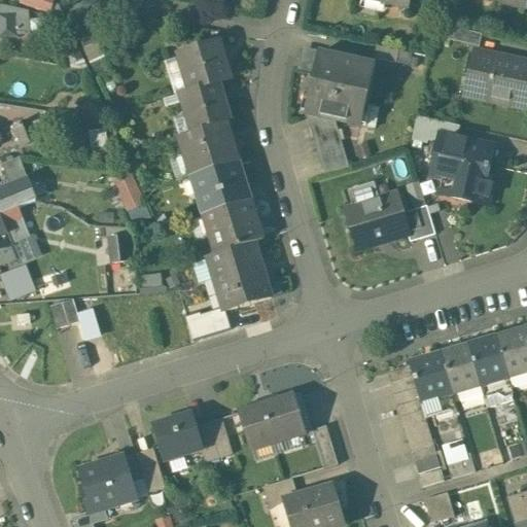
[(25,0),(25,3),(55,13),(59,0),(25,0)]
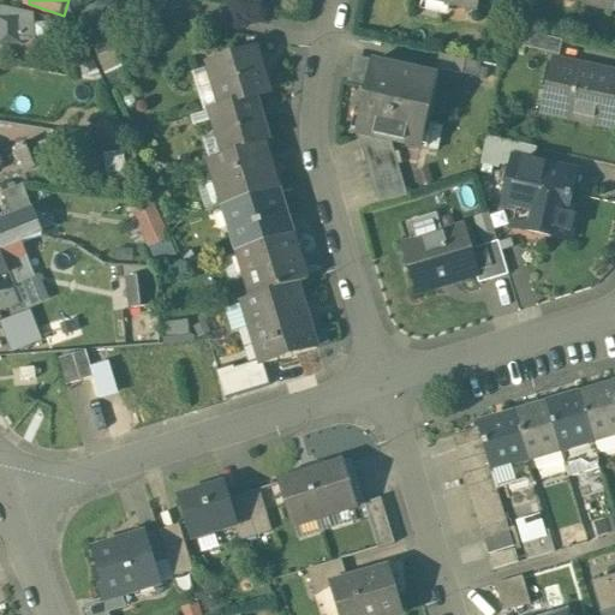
[(107,0),(103,0),(77,12),(82,25),(113,12),(107,0)]
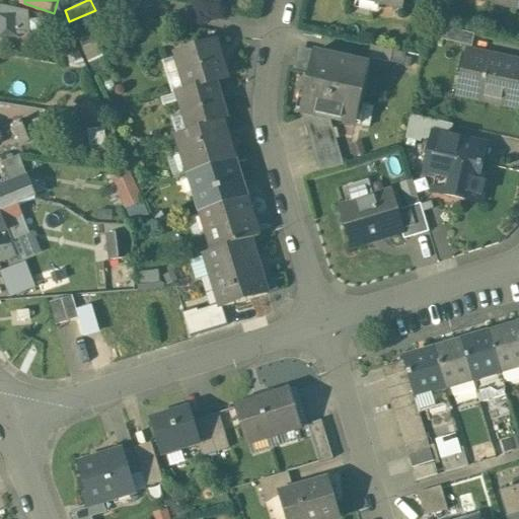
[(372,0),(379,2),(379,3),(401,8),(402,0),(372,0)]
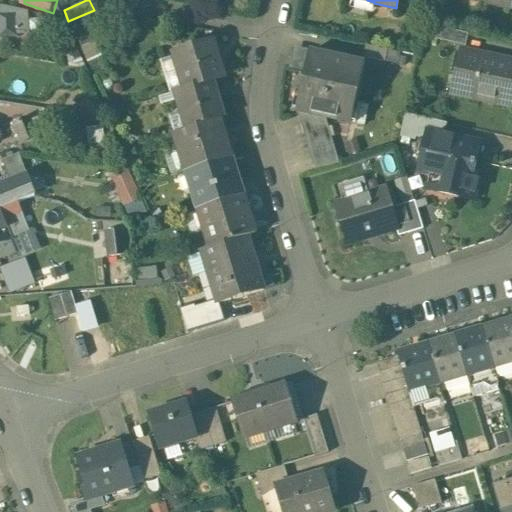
[(481,0),(480,3),(509,9),(510,0),(481,0)]
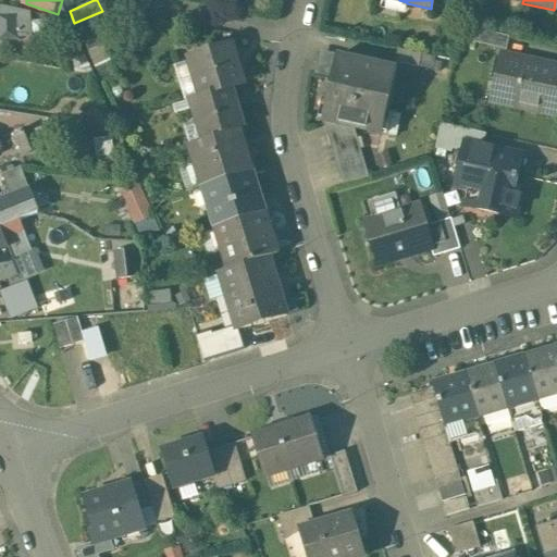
[(0,37),(36,38),(36,7),(0,7),(0,37)]
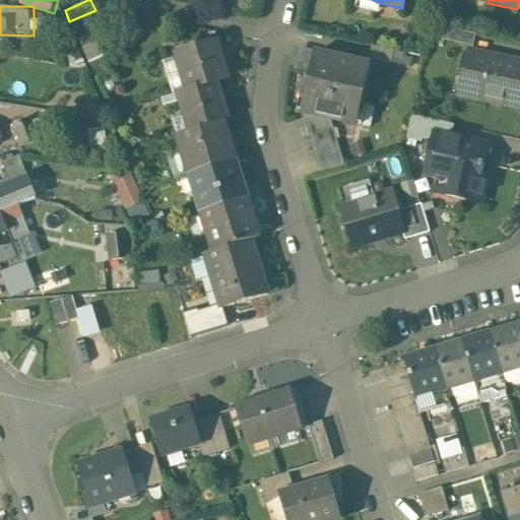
[(95,10),(69,21),(74,33),(101,21),(95,10)]
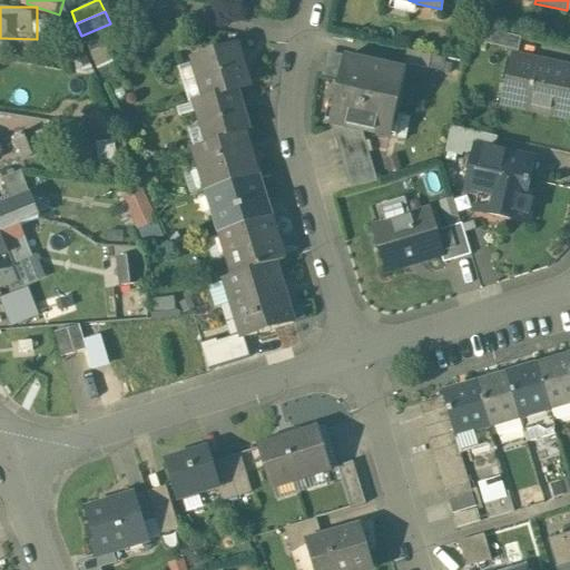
[(110,23),(81,36),(89,53),(118,40),(110,23)]
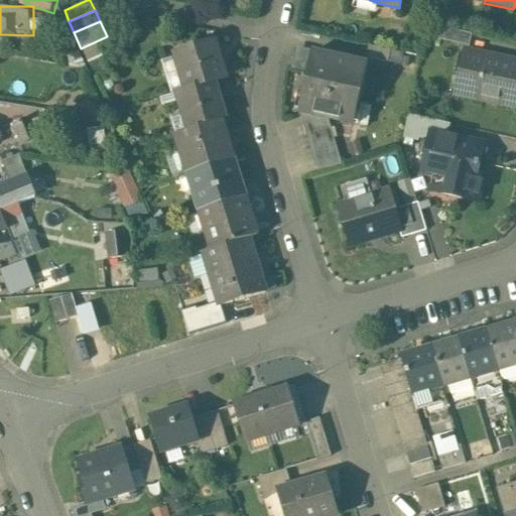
[(471,34),(439,27),(436,39),(469,46),(471,34)]
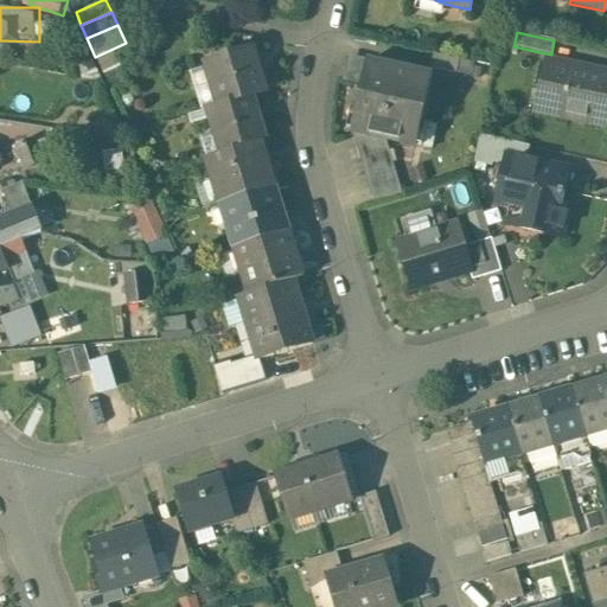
[(251,51),(205,65),(218,106),(249,96),(263,93),(251,51)]
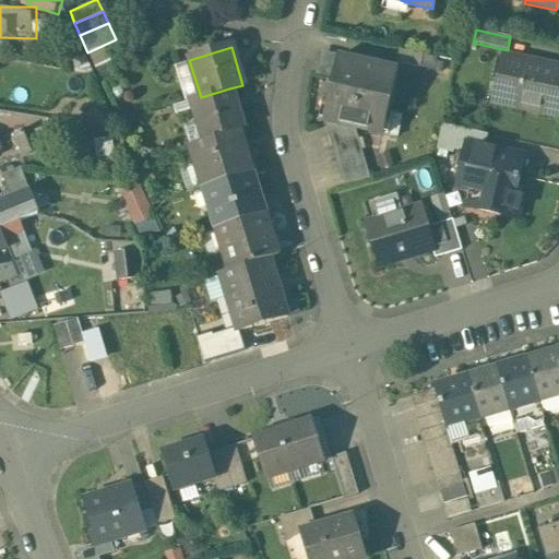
[(424,55),(399,49),(396,62),(420,68),(424,55)]
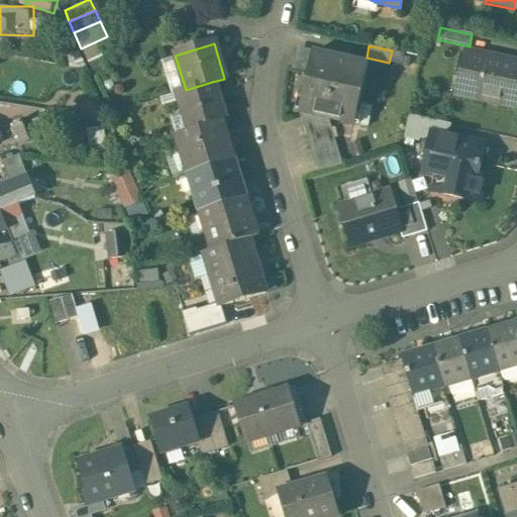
[(367,66),(296,49),(292,69),(307,73),(302,94),(304,94),(301,111),(299,111),(298,112),(299,113),(328,119),(351,124),(356,105),(358,106),(367,66)]
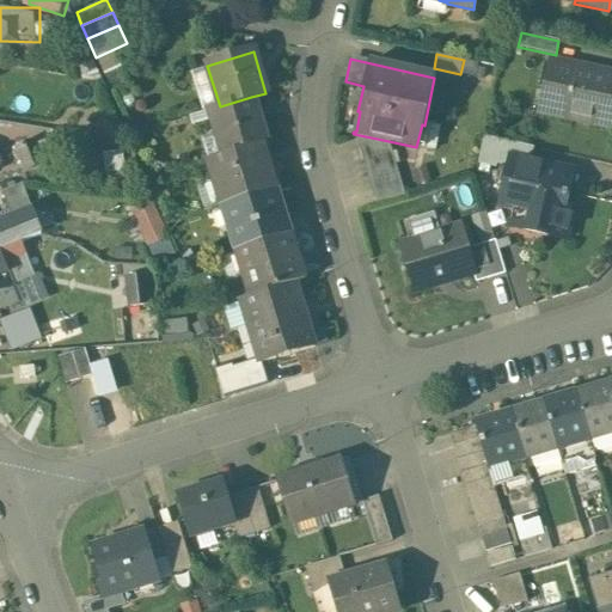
[(611,74),(550,60),(544,87),(552,89),(546,114),(611,128),(611,74)]
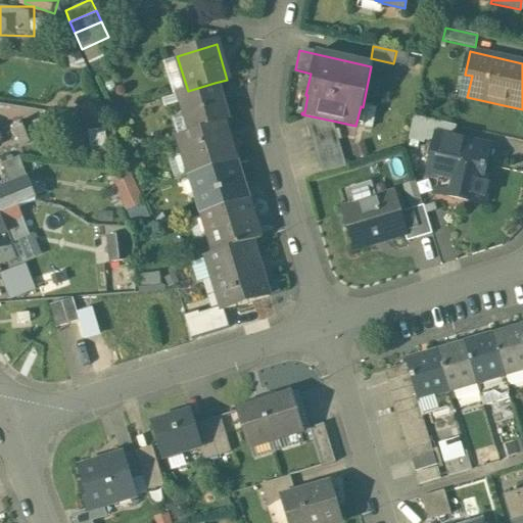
[(188,91),(179,94),(191,133),(224,124),(227,123),(215,83),(188,91)]
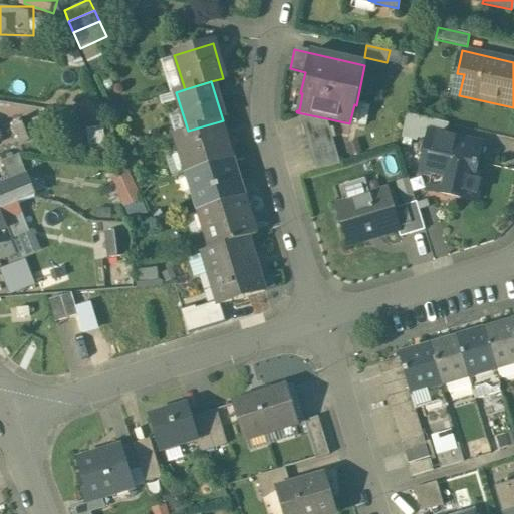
[(326,118),(297,112),(314,171),(339,164),(326,118)]
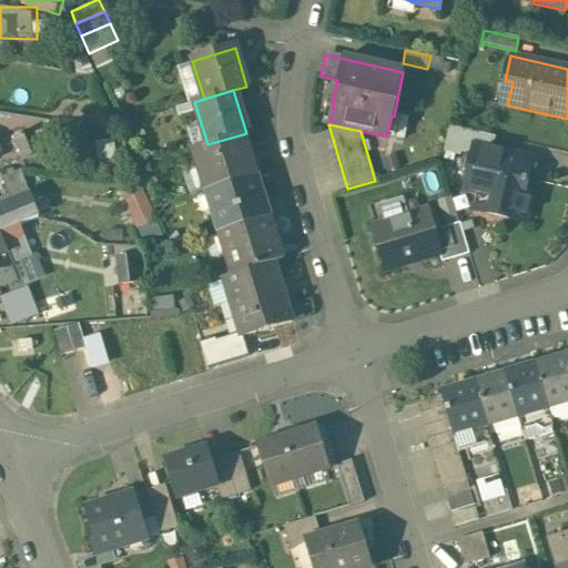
[(492,135),(448,127),(443,152),(454,154),(456,143),(473,146),(473,145),(488,149),(492,135)]
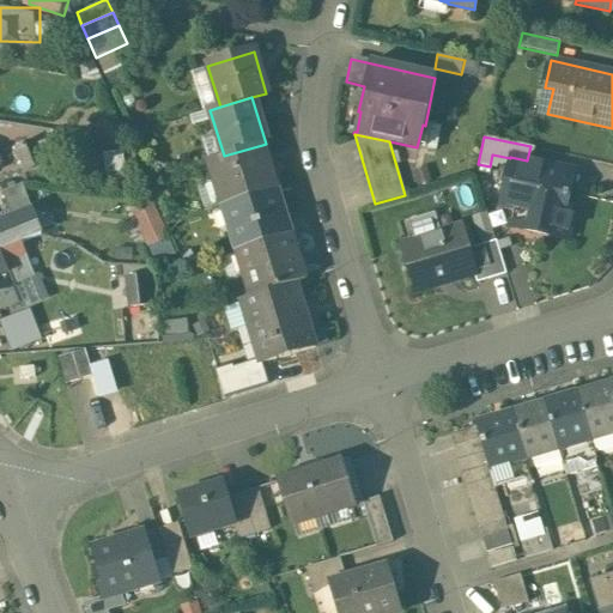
[(35,140),(14,147),(25,173),(44,164),(35,140)]
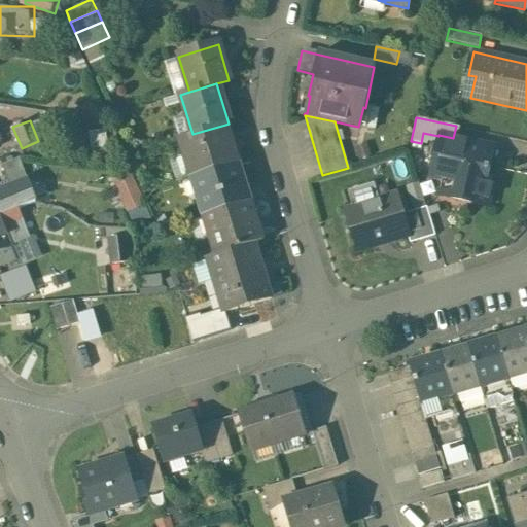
[(192,134),(180,138),(192,177),(197,176),(238,164),(225,125),(192,134)]
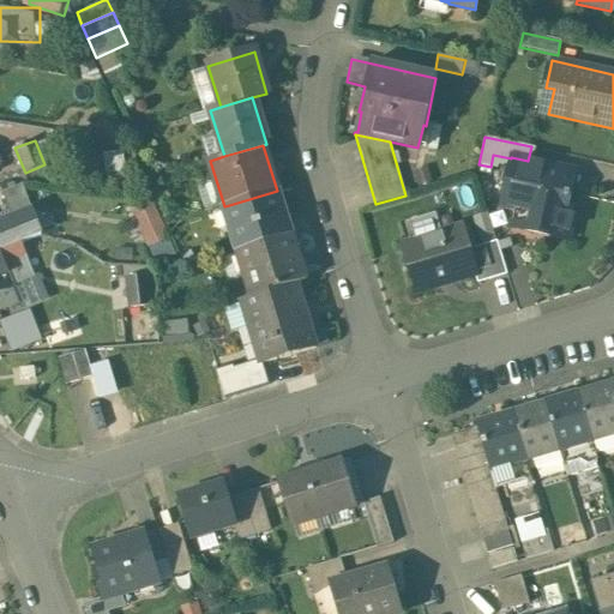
[(127,149),(108,150),(110,180),(128,179),(127,149)]
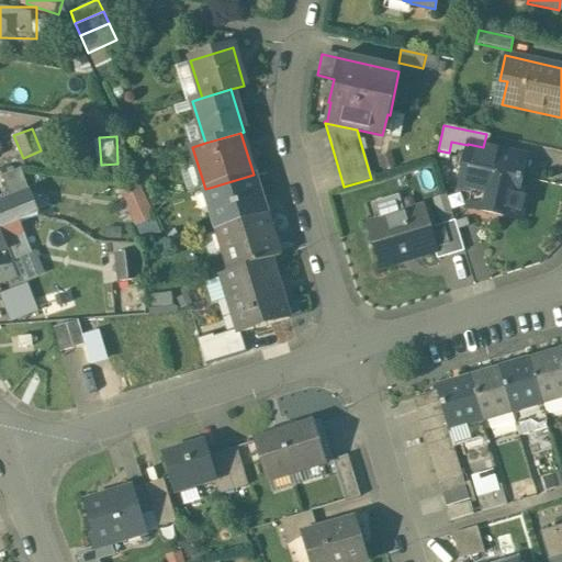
[(483,147),(468,144),(468,145),(458,189),(471,192),(516,202),(517,193),(526,157),(483,147)]
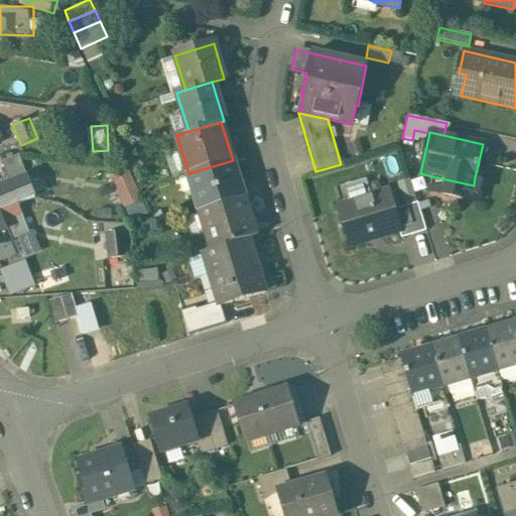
[(24,153),(8,157),(13,179),(30,174),(24,153)]
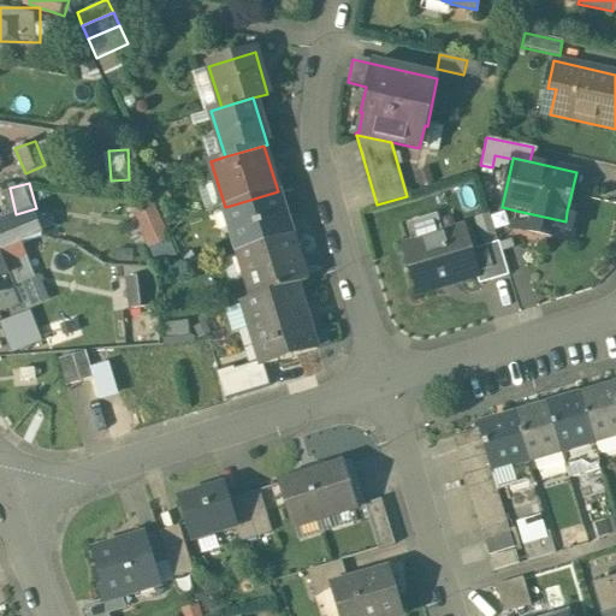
[(278,191),(230,206),(237,231),(230,234),(237,254),(292,237),(278,191)]
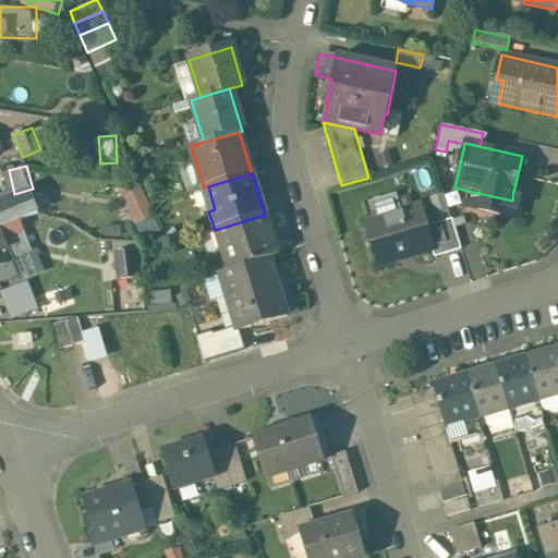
[(142,235),(162,228),(144,181),(123,189),(142,235)]
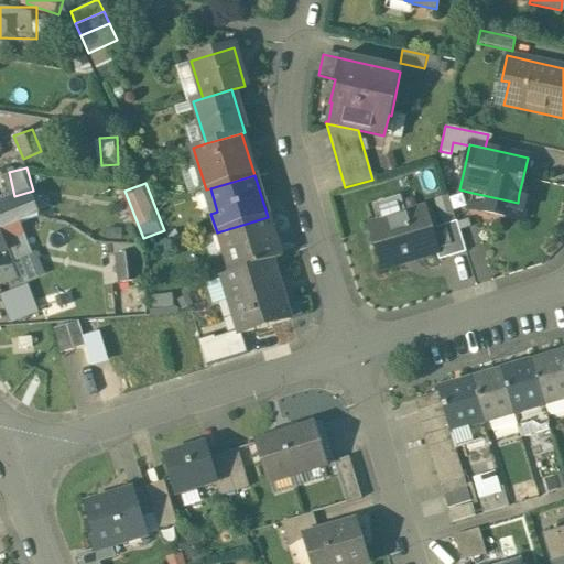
[(518,203),(473,193),(469,205),(474,210),(521,221),(527,196),(519,194),(518,203)]
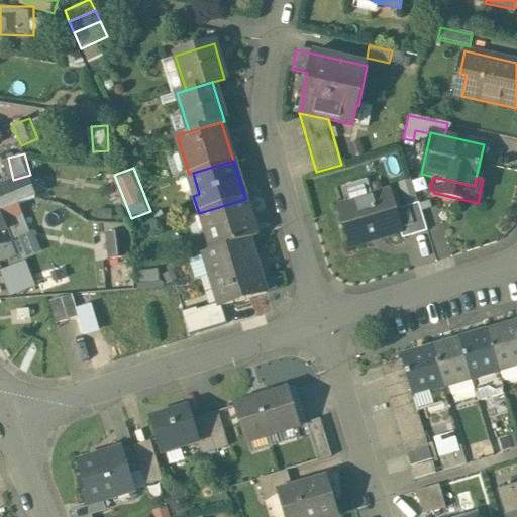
[(26,178),(0,188),(0,193),(2,198),(0,198),(0,211),(17,205),(30,200),(35,198),(26,178)]
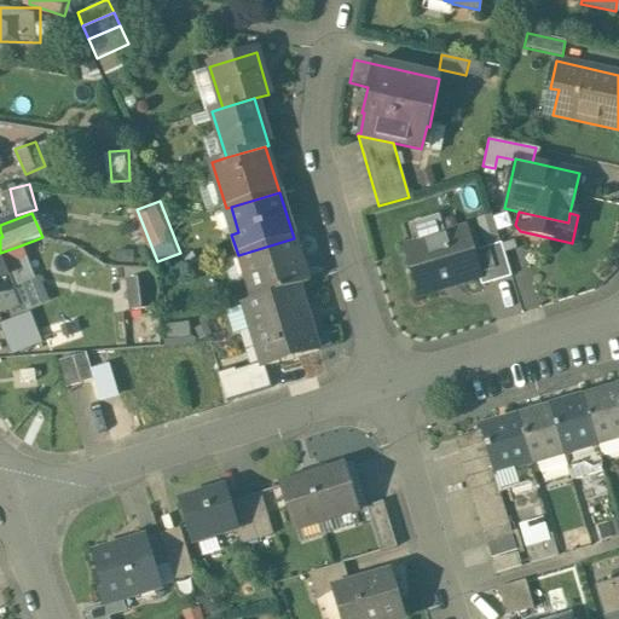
[(464,230),(405,248),(418,295),(478,276),(479,276),(472,253),(464,230)]
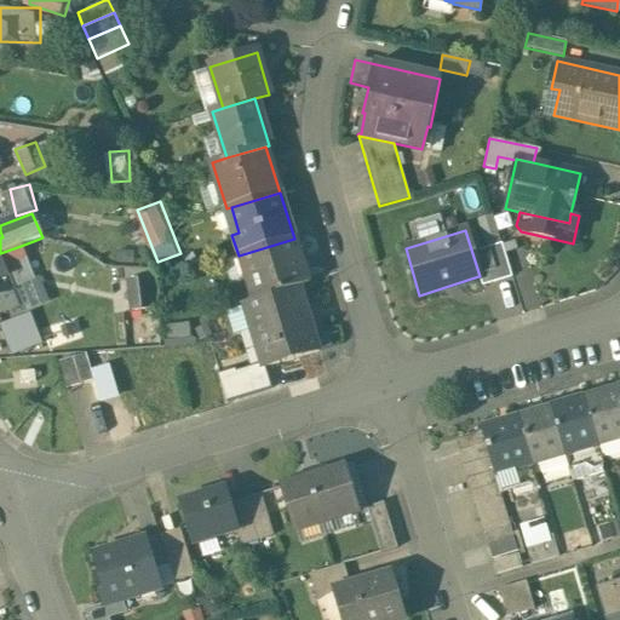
[(294,239),(239,256),(252,302),(299,288),(308,285),(294,239)]
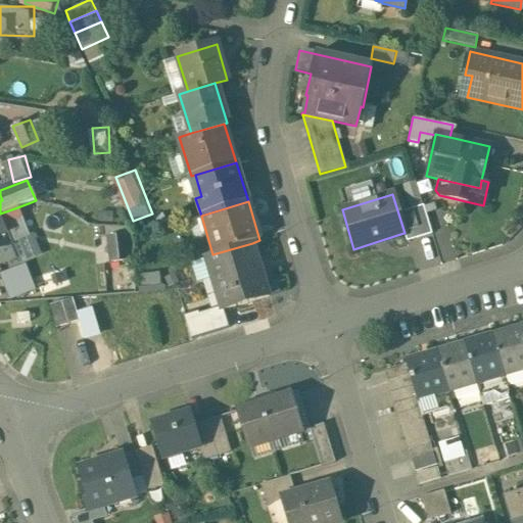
[(31,202),(17,207),(19,212),(34,207),(31,202)]
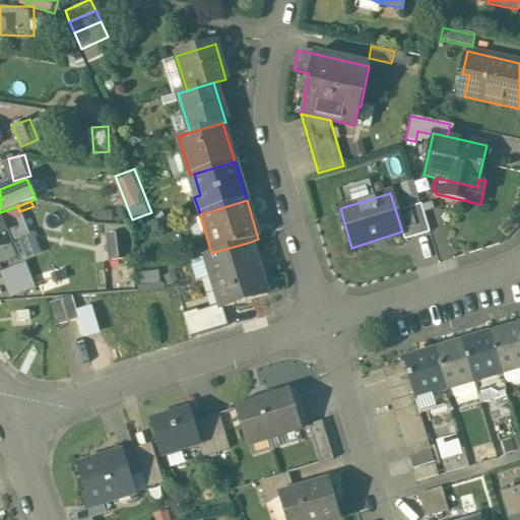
[(419,204),(396,212),(402,232),(401,232),(404,240),(429,233),(419,204)]
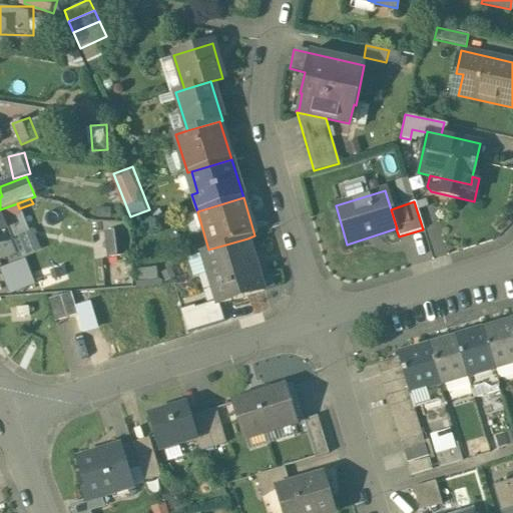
[(0,209),(0,260),(15,253),(9,237),(28,230),(19,208),(17,203),(0,209)]
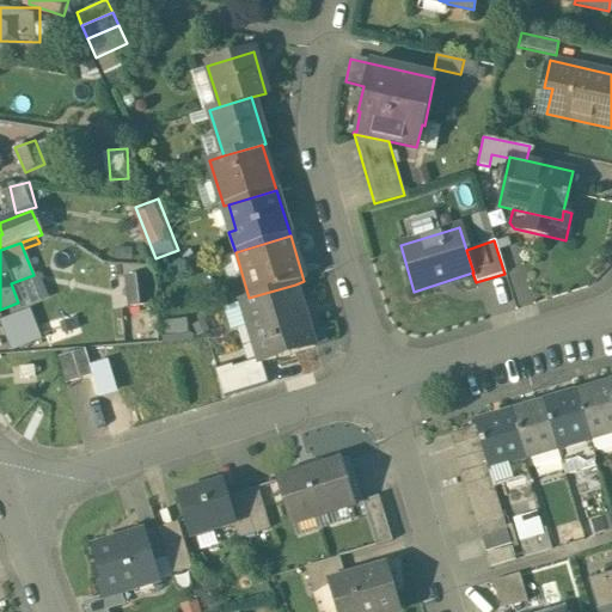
[(145,275),(126,277),(129,306),(148,305),(145,275)]
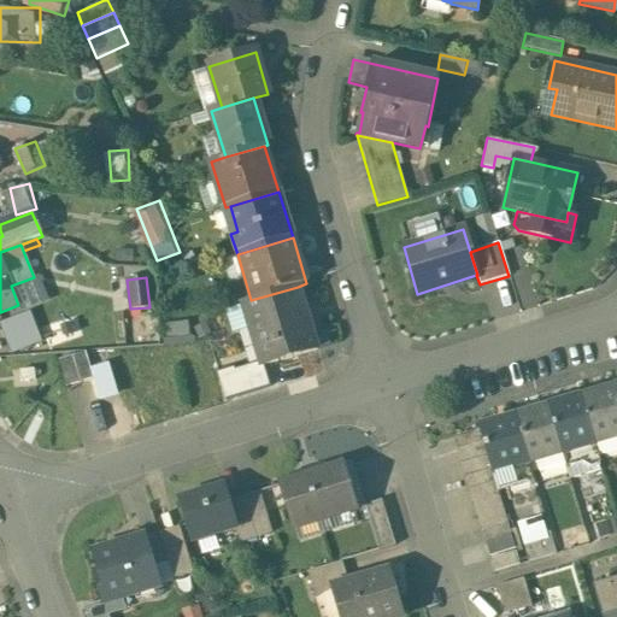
[(251,300),(242,304),(262,366),(317,350),(298,287),(251,300)]
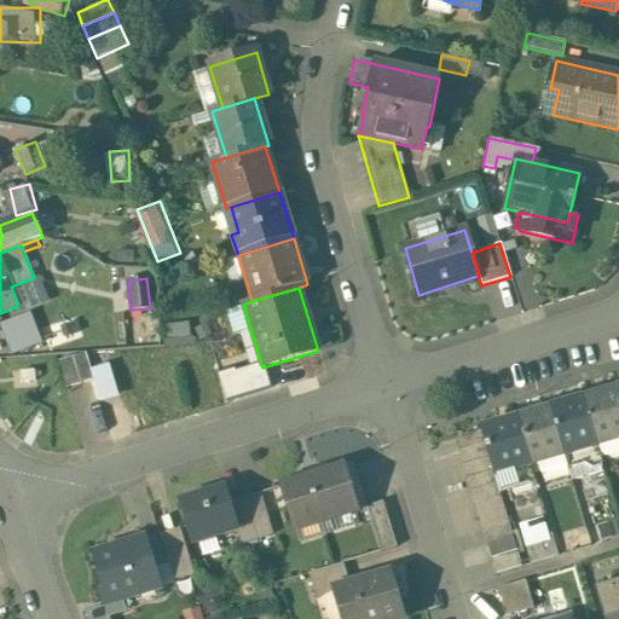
[(85,353),(71,358),(80,383),(93,380),(85,353)]
